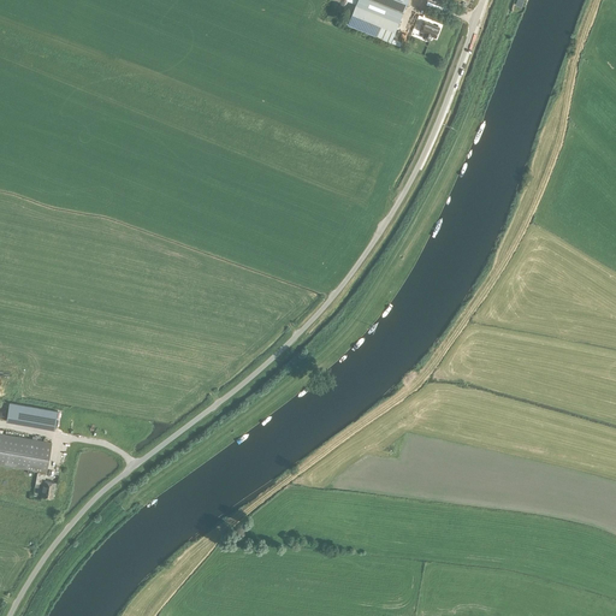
[(357,0),(348,24),(391,41),(403,11),(377,0),(357,0)]
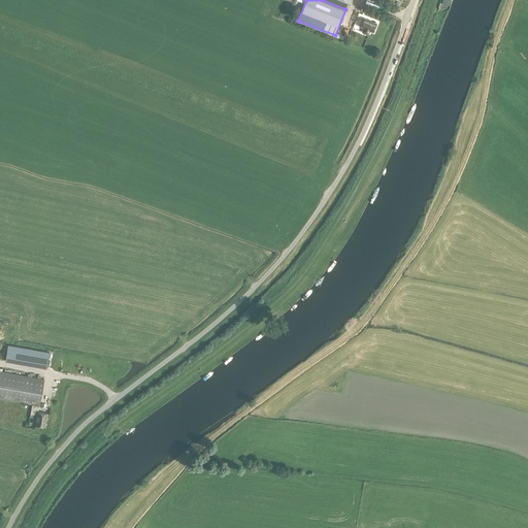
[(323,0),(345,9),(349,0),(323,0)]
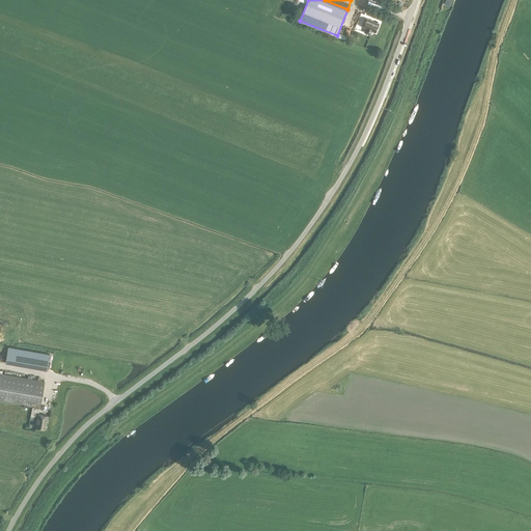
[(372,31),(375,32),(380,24),(366,19),(363,27),(366,29),(365,32),(370,35),(372,31)]
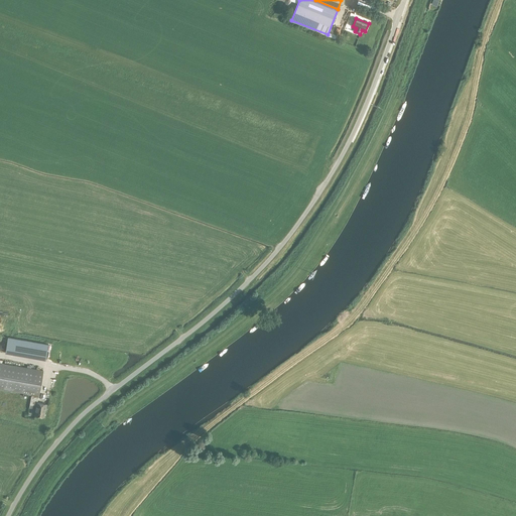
[(8,338),(5,352),(45,360),(47,345),(8,338)]
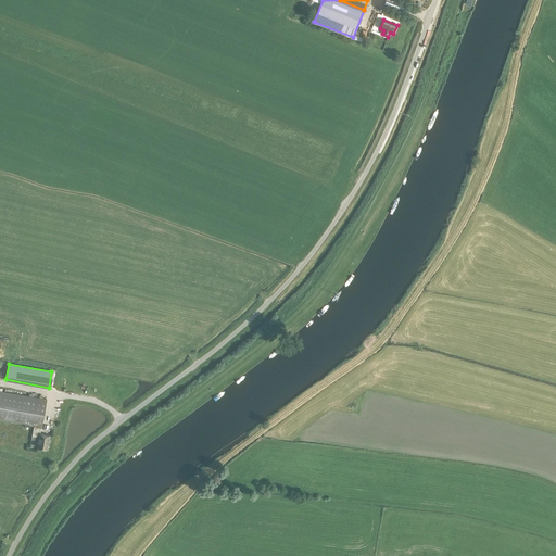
[(33,434),(39,436),(37,447),(47,449),(49,436),(40,433),(47,399),(0,390),(0,419),(34,426),(33,434)]
